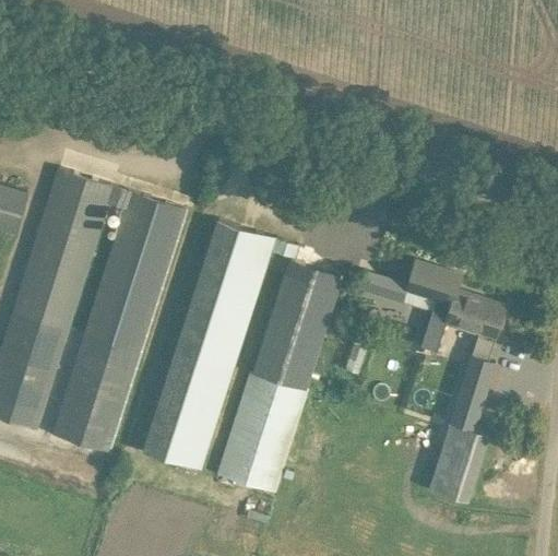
[(50,435),(107,453),(181,225),(189,227),(193,213),(59,169),(0,349),(0,417),(34,429),(107,204),(123,210),(50,435)]
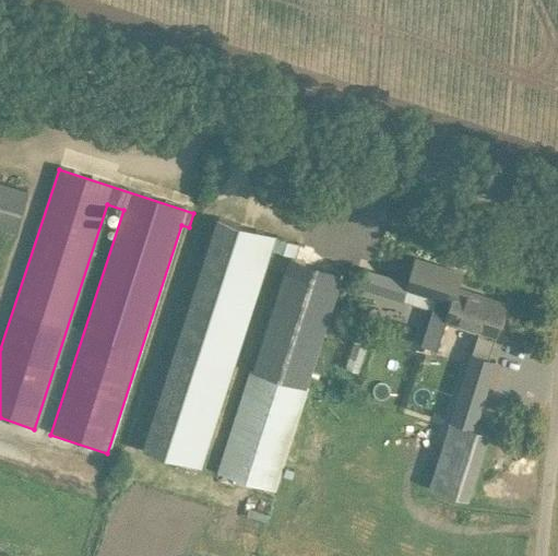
[(0,228),(14,234),(27,192),(0,182),(0,228)]
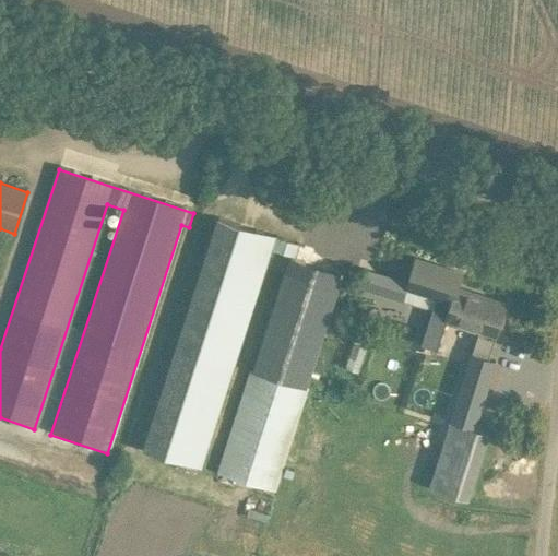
[(286,256),(291,244),(217,221),(145,448),(203,466),(271,250),(286,256)]
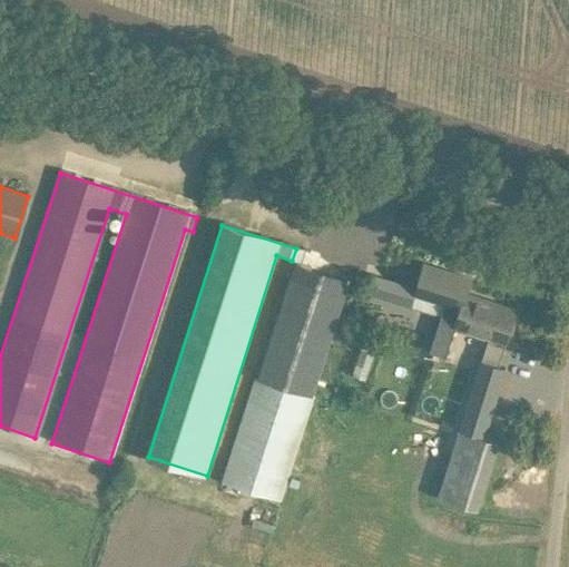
[(254,380),(222,484),(278,502),(310,404),(346,287),(349,282),(295,265),(257,381),(254,380)]
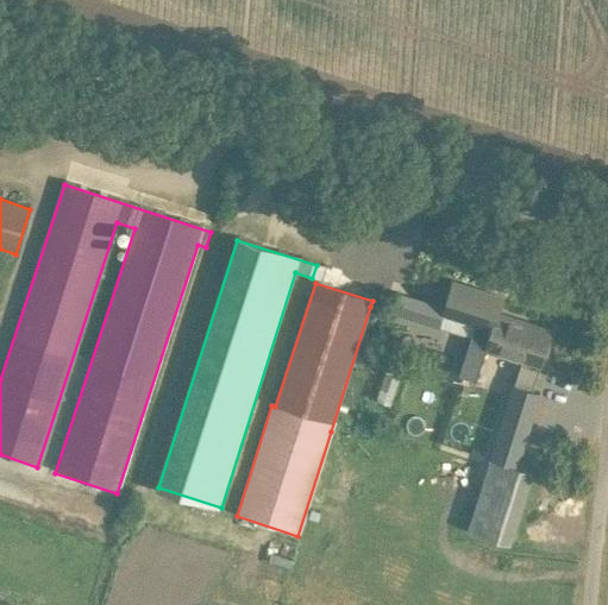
[(402,295),(395,316),(438,331),(443,315),(475,326),(458,377),(476,383),(489,340),(512,347),(508,359),(521,363),(539,369),(551,333),(496,316),(502,300),(452,284),(444,309),(402,295)]
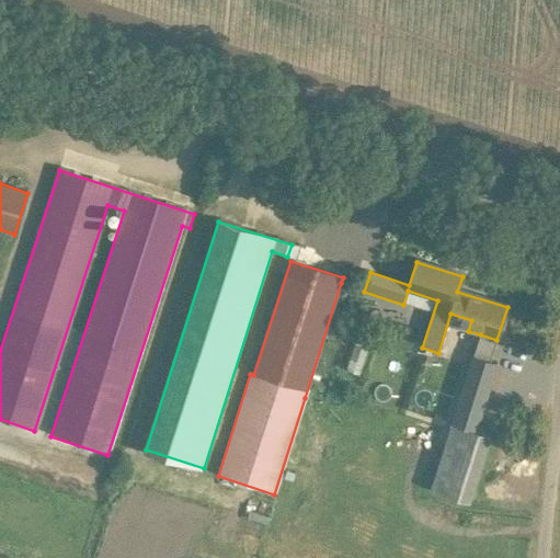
[(480,334),(431,491),(469,502),(490,435),(475,431),(495,365),(490,363),(496,340),(480,334)]
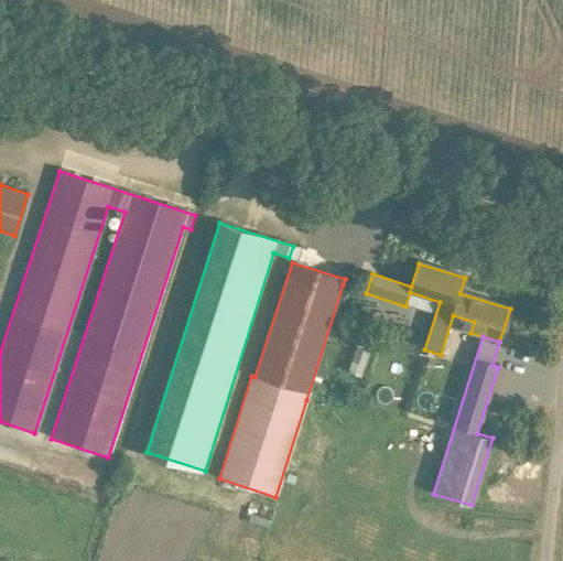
[(356,347),(347,373),(361,377),(369,352),(356,347)]
